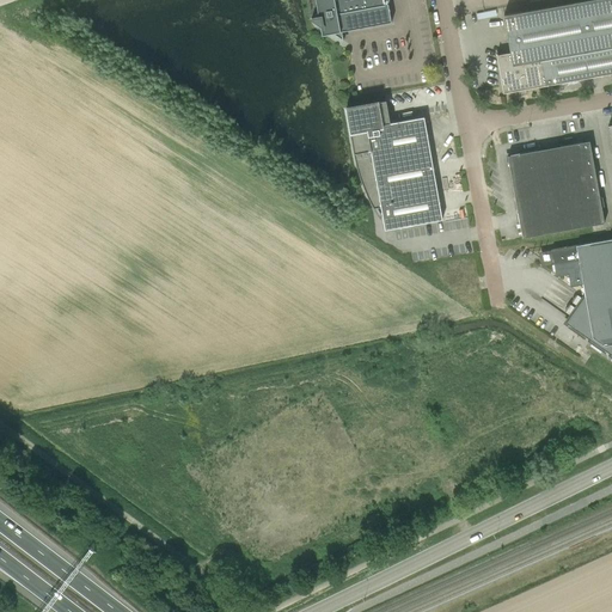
[(316,0),(319,17),(311,18),(320,25),(323,36),(334,34),(344,41),(342,32),(392,23),(389,4),(385,5),(384,0),(316,0)]
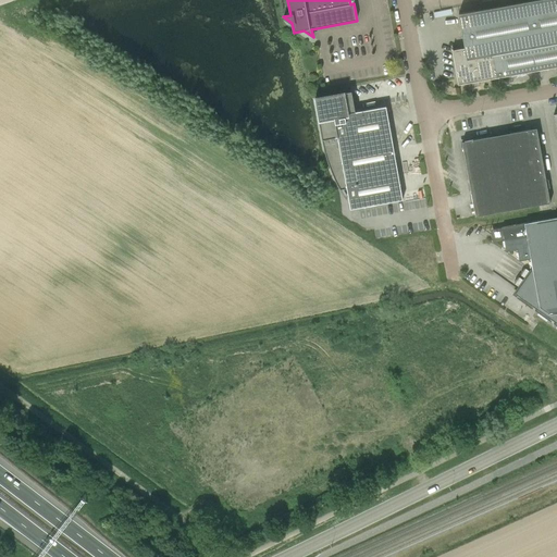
[(556,0),(536,0),(458,14),(465,48),(453,50),(458,85),(556,66),(556,0)]
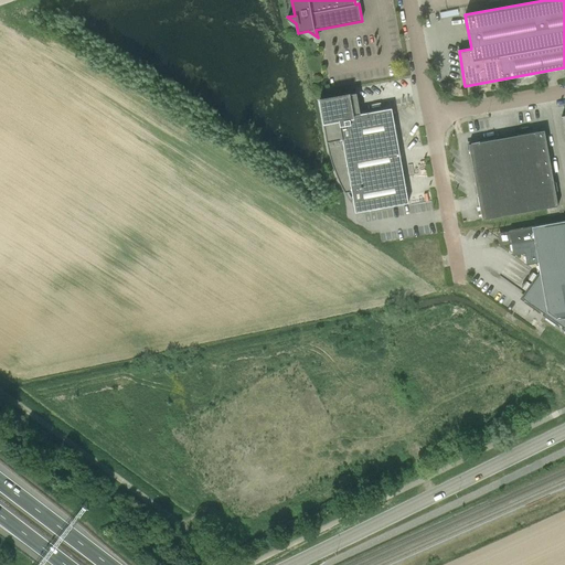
[(341,183),(345,192),(352,191),(355,212),(408,203),(392,108),(360,114),(356,94),(320,100),(328,144),(331,157),(334,167),(338,176),(341,183)]
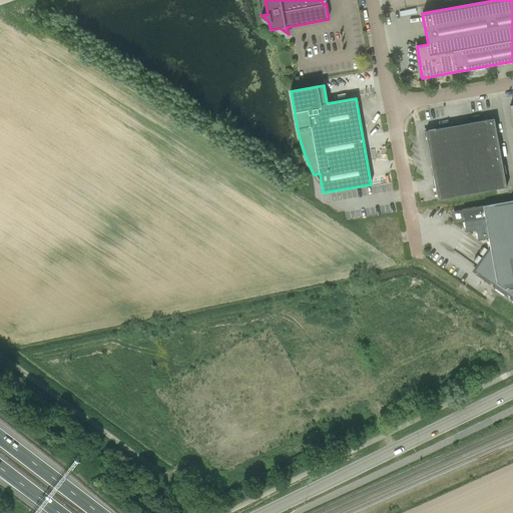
[(507,187),(495,118),(425,130),(438,199),(507,187)]
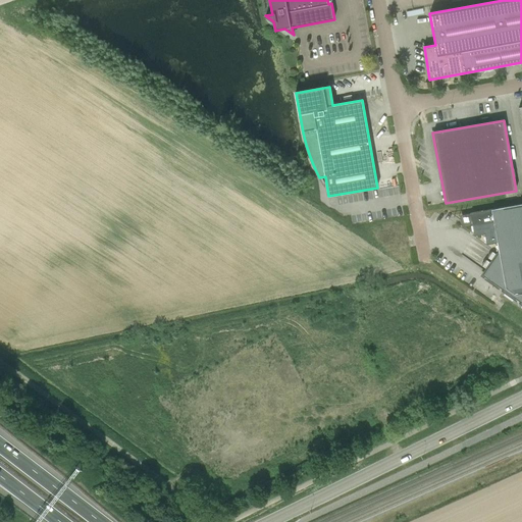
[(484,279),(521,306),(521,203),(470,213),(474,236),(485,235),(487,245),(497,243),(499,253),(485,271),(488,273),(484,279)]
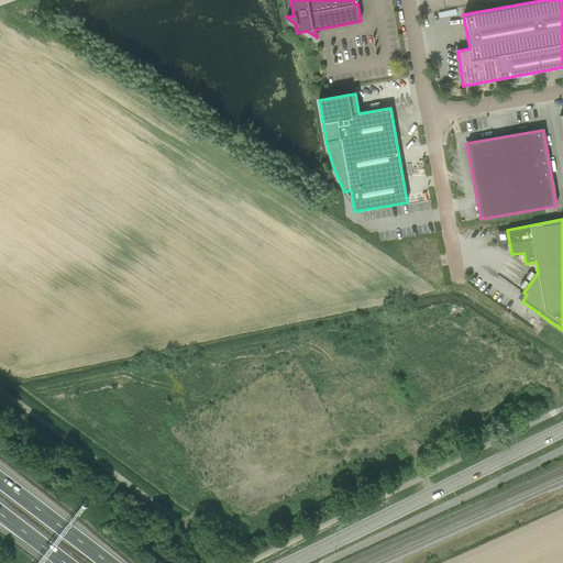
All buildings are outlined.
